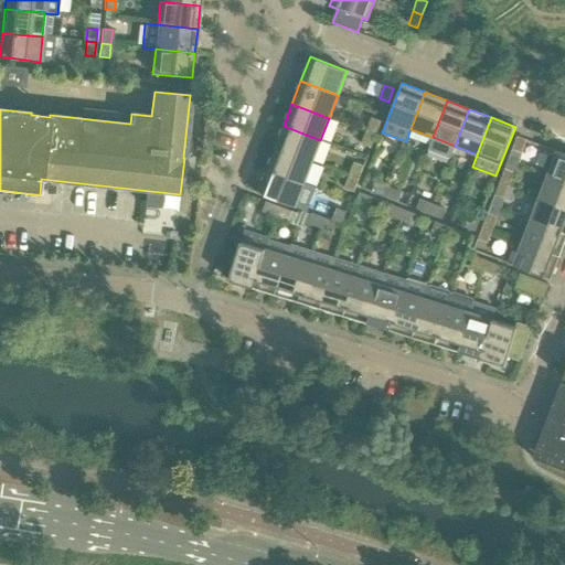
[(372,118),(366,131),(375,135),(381,121),(372,118)]
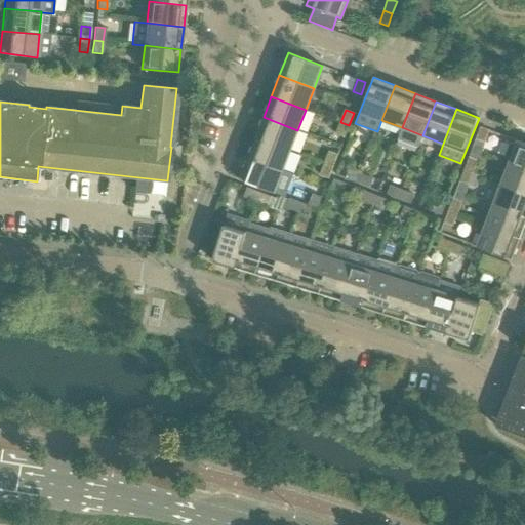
[(264,117),(255,137),(290,151),(297,130),(264,117)]
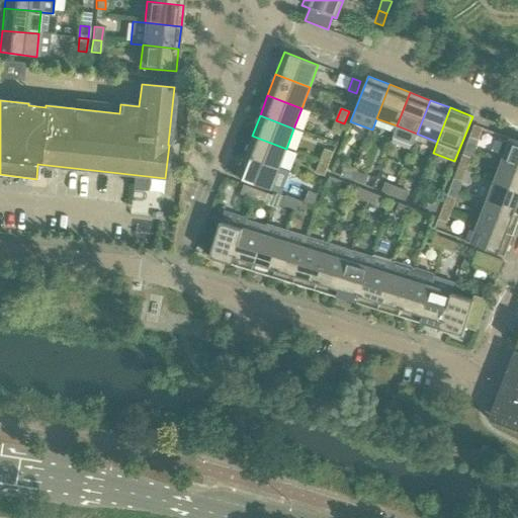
[(344,123),(336,120),(332,133),(340,136),(344,123)]
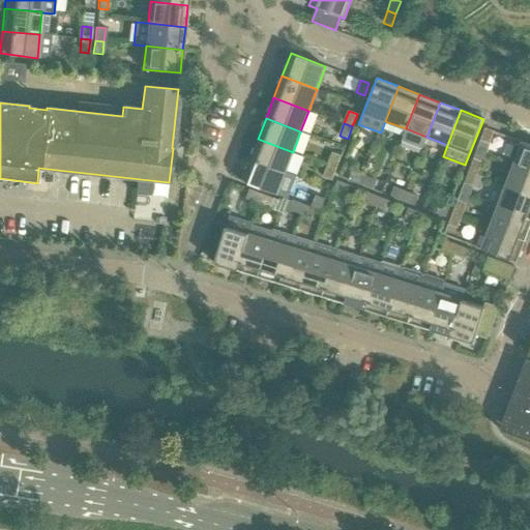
[(484,128),(480,141),(489,144),(494,131),(484,128)]
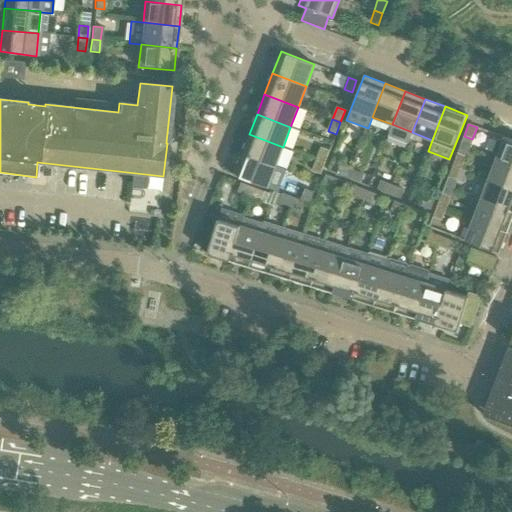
[(249,134),(241,154),(275,167),(283,147),(249,134)]
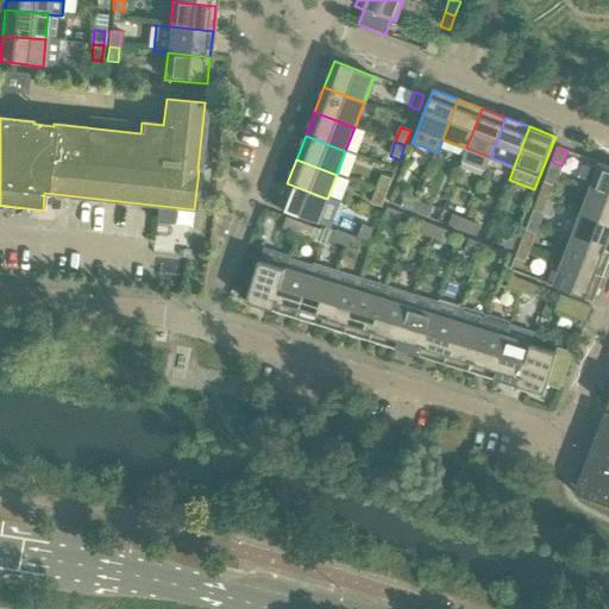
[(592,186),(590,190),(608,196),(608,167),(600,164),(598,168),(595,167),(591,168),(586,181),(589,184),(592,186)]
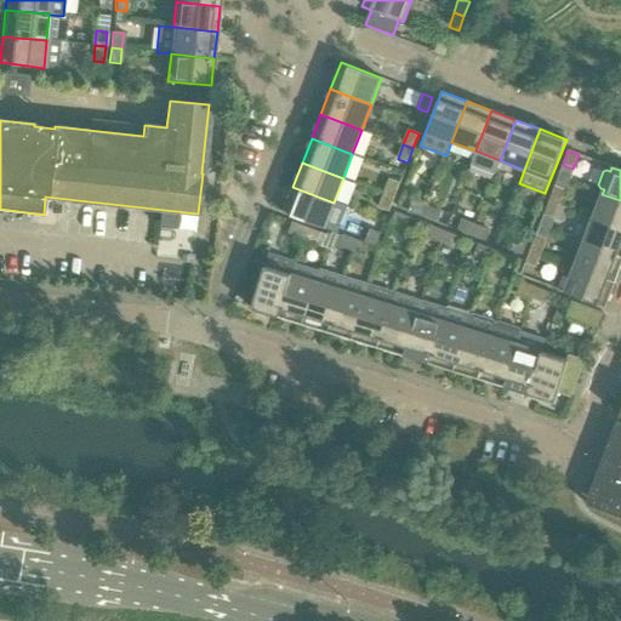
[(389,178),(385,193),(394,197),(399,183),(389,178)]
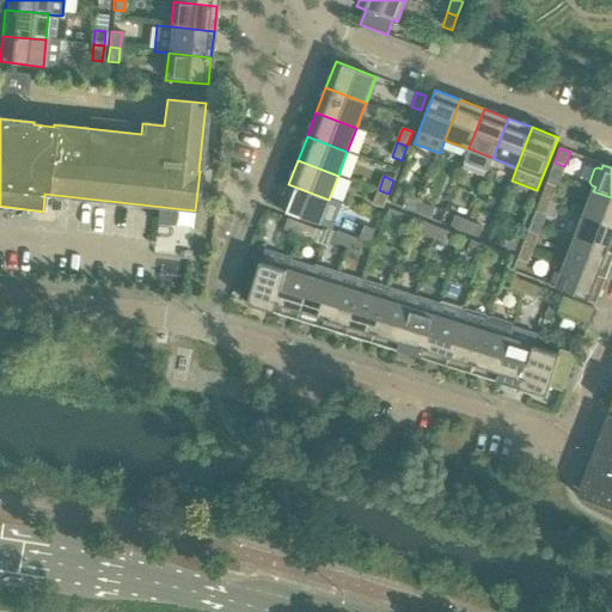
[(546,183),(540,197),(551,201),(556,187),(546,183)]
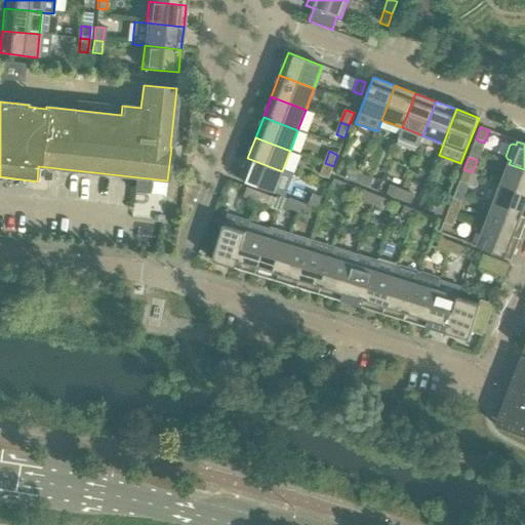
[(282,171),(247,158),(239,179),(283,196),(291,175),(282,171)]
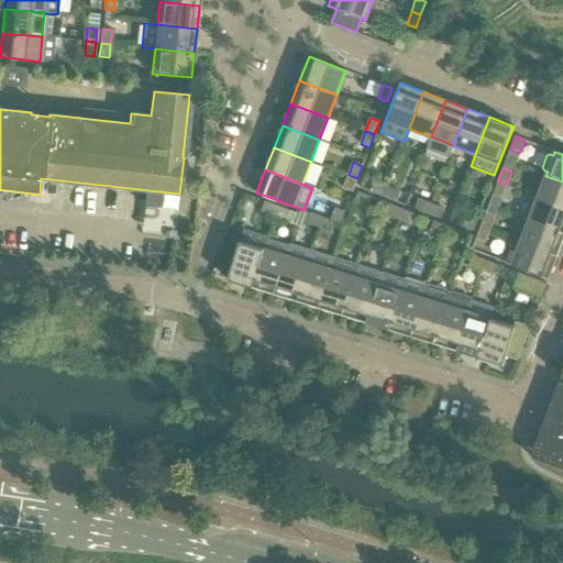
[(357,178),(349,175),(343,188),(352,191),(357,178)]
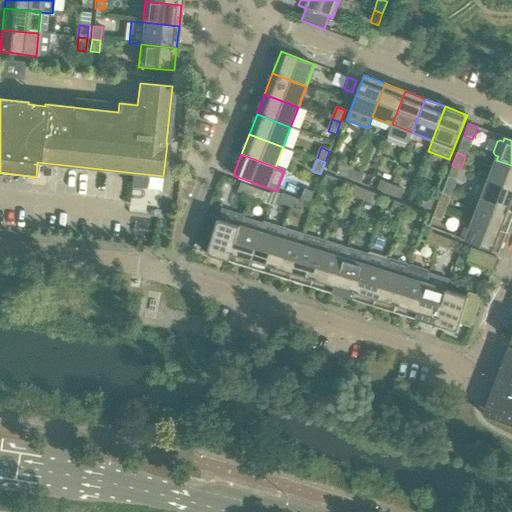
[(511,165),(496,160),(488,180),(511,188),(511,165)]
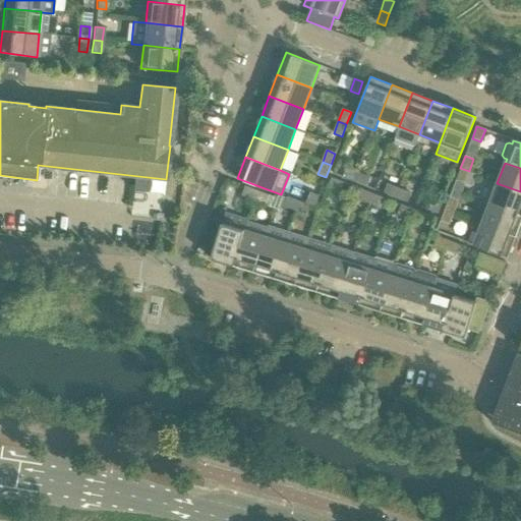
[(343,177),(354,181),(358,172),(346,168),(343,177)]
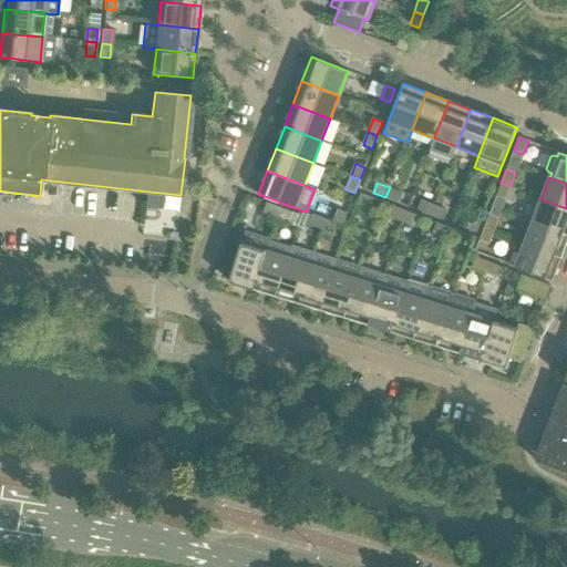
[(511,186),(501,183),(496,196),(505,199),(511,186)]
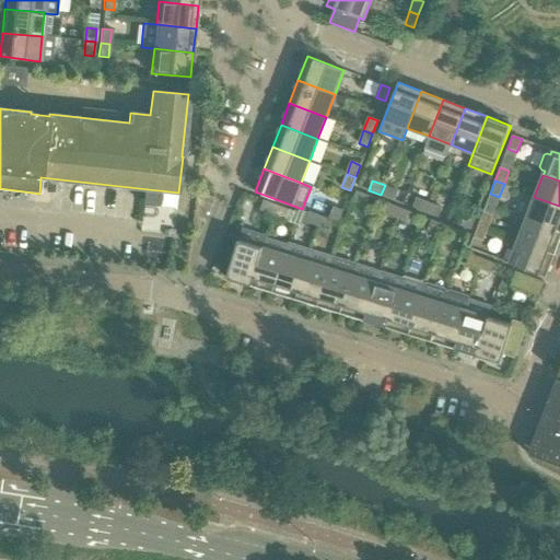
[(385,185),(381,195),(394,200),(398,190),(385,185)]
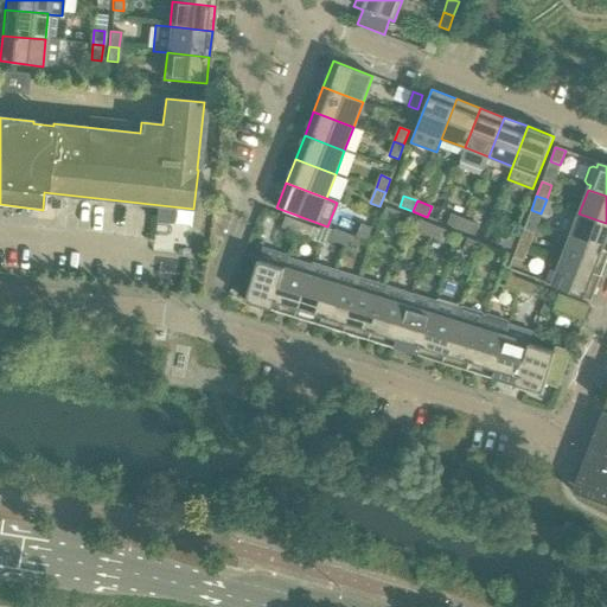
[(382,217),(396,222),(400,212),(385,206),(382,217)]
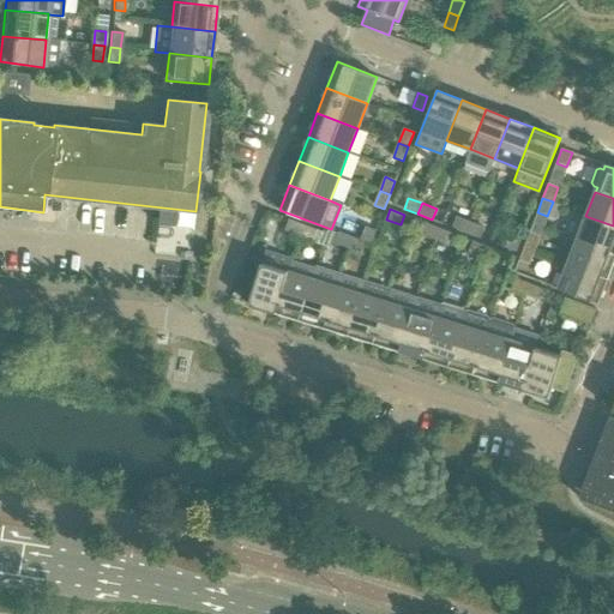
[(452,227),(467,233),(470,222),(457,216),(452,227)]
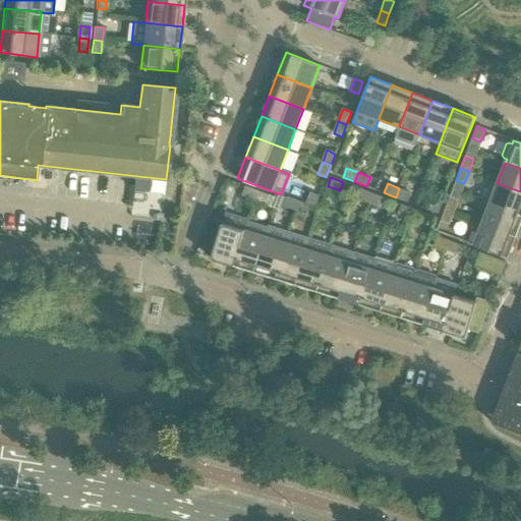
[(520,191),(497,183),(489,204),(520,216),(520,191)]
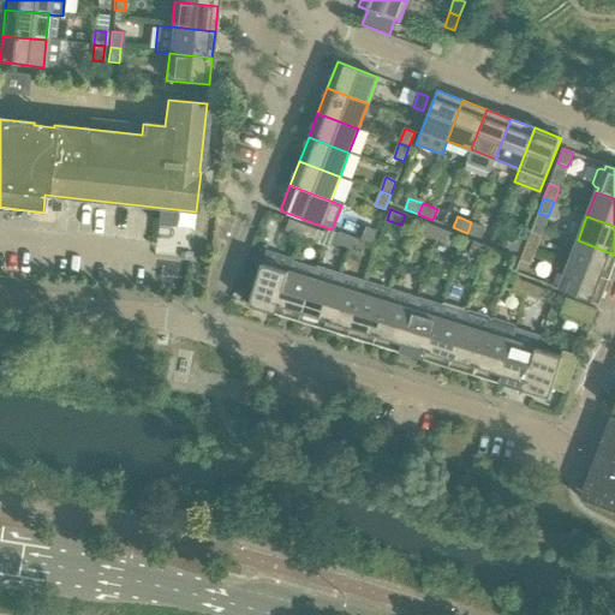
[(285,230),(299,234),(303,225),(290,220),(285,230)]
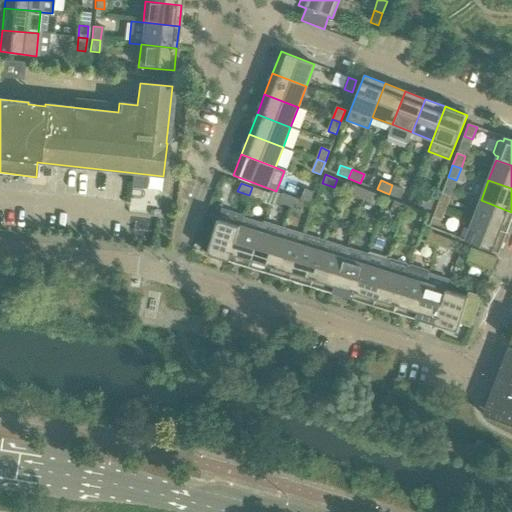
[(350,193),(362,198),(365,190),(353,185),(350,193)]
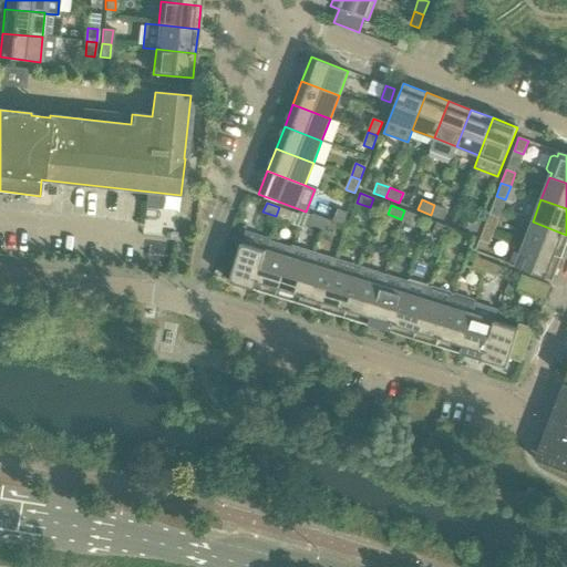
[(434,205),(431,215),(444,220),(447,209),(434,205)]
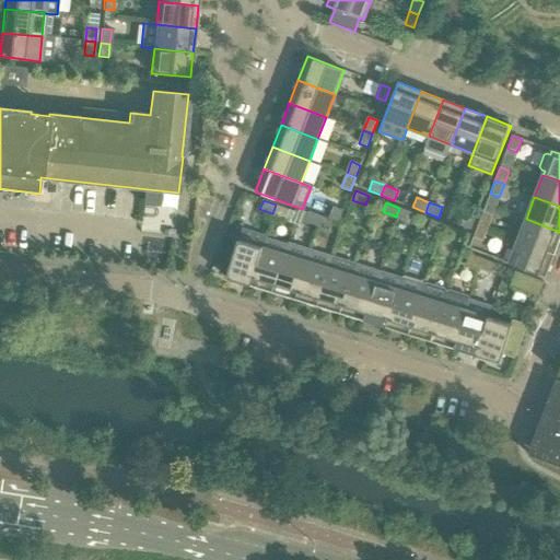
[(276,205),(272,213),(286,219),(289,210),(276,205)]
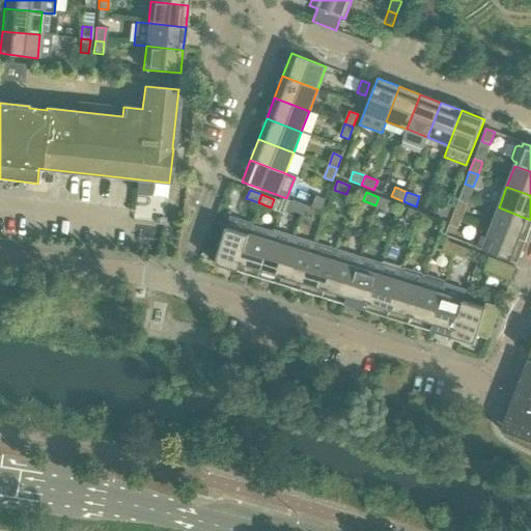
[(304,205),(301,214),(313,219),(316,211),(320,212),(326,199),(316,196),(312,208),(304,205)]
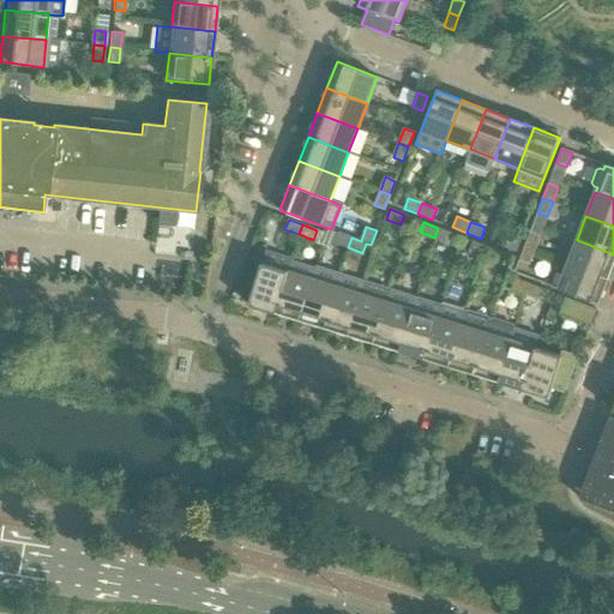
[(438,228),(434,238),(447,244),(452,233),(438,228)]
